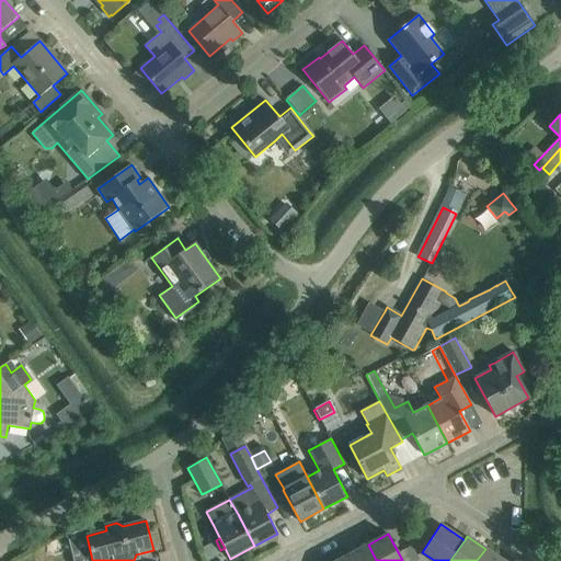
[(376,560),(368,545),(348,556),(351,560),(376,560)]
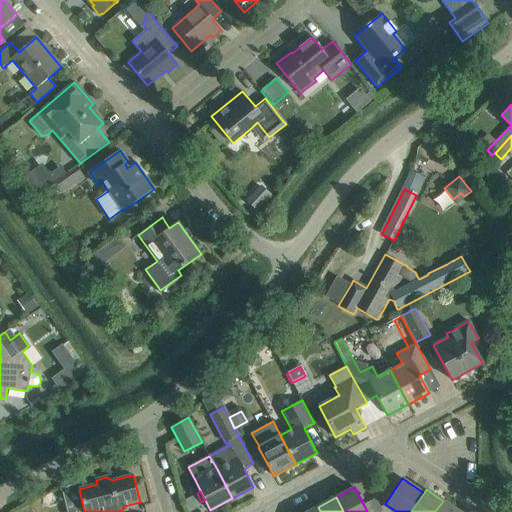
[(376,498),(369,502),(374,511),(379,511),(382,511),(376,498)]
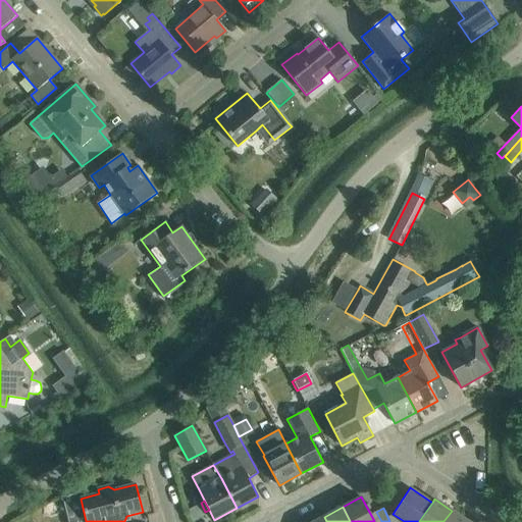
[(468,521),(452,511),(444,521),(468,521)]
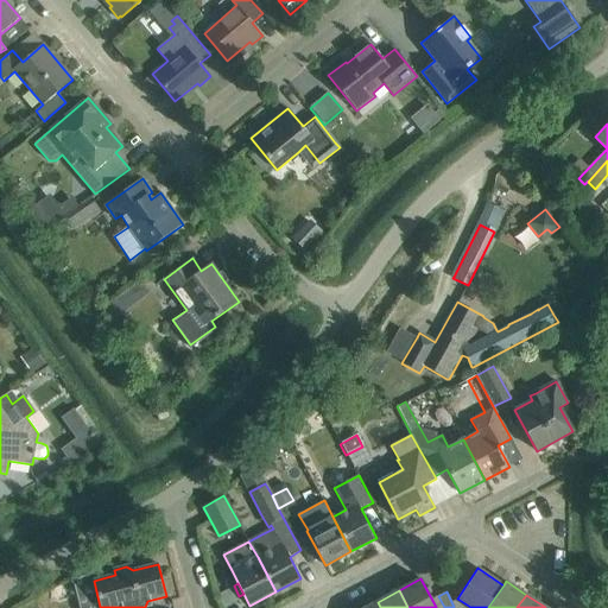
[(223,607),(239,607),(242,607),(238,596),(222,605),(223,607)]
